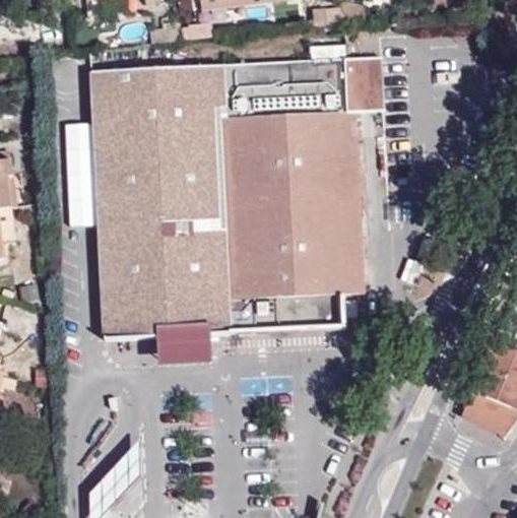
[(330,0),(341,16),(358,14),(357,5),(352,0),(330,0)]
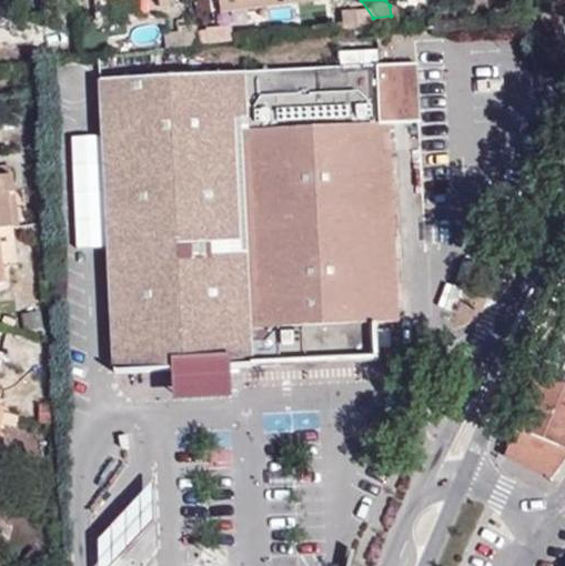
[(228,37),(225,20),(200,22),(201,40),(228,37)]
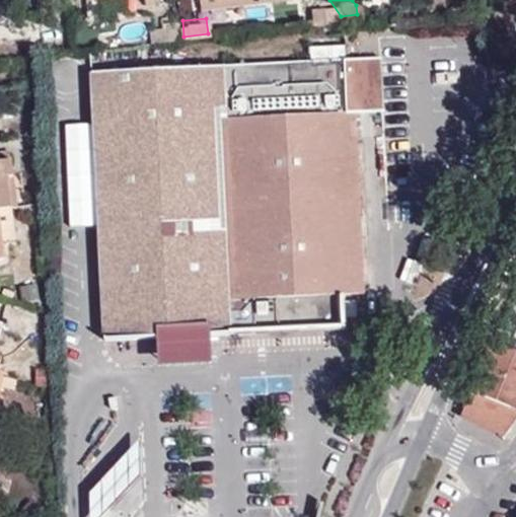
[(381,56),(89,69),(91,107),(101,340),(160,337),(161,359),(206,357),(205,335),(345,328),(343,290),(357,289),(361,289),(353,107),(383,105),(381,56)]
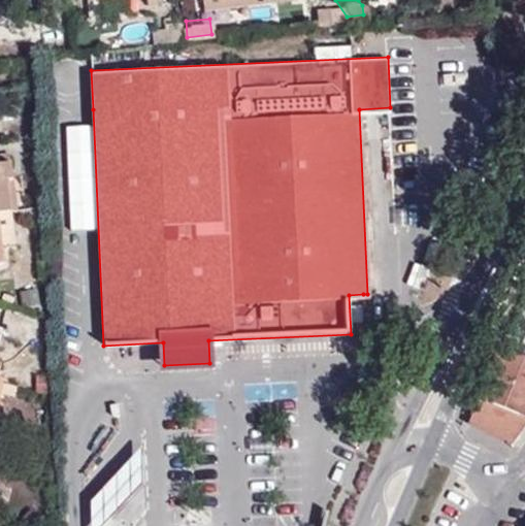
[(0,212),(2,214),(0,188),(13,186),(11,160),(0,159),(0,212)]
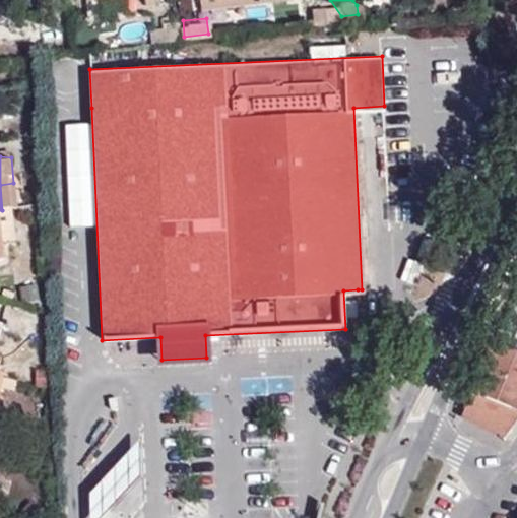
[(15,208),(13,183),(0,185),(2,210),(9,209),(15,208)]
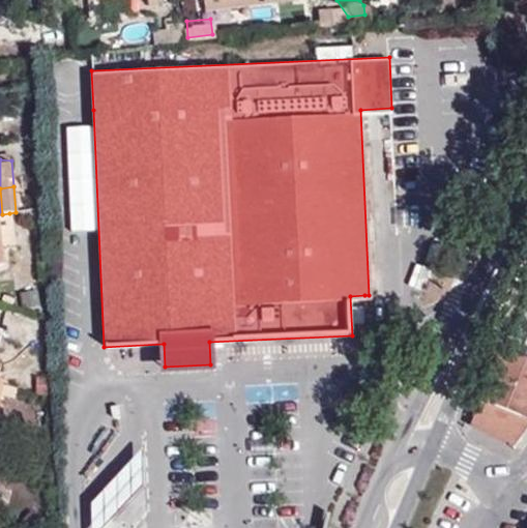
[(0,250),(11,250),(9,213),(2,214),(0,213),(0,250)]
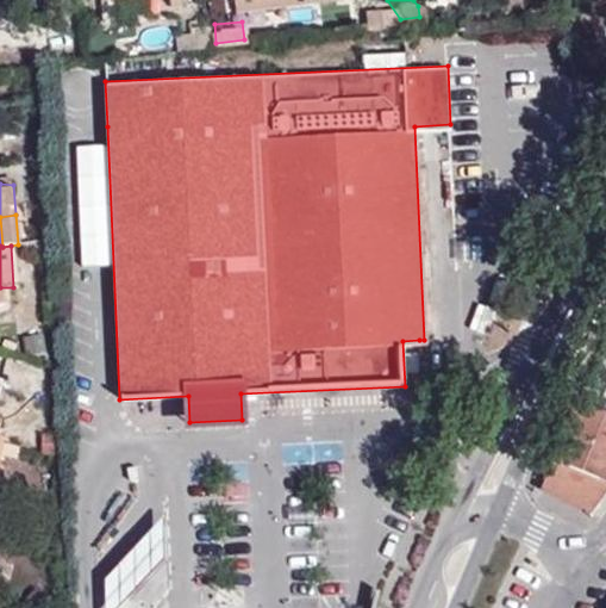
[(592,513),(605,491),(605,409),(579,398),(541,486),(542,489),(567,501),(592,513)]
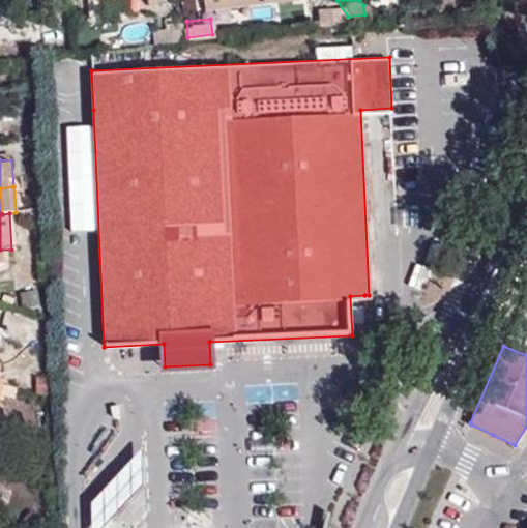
[(18,377),(19,390),(28,389),(28,377),(18,377)]
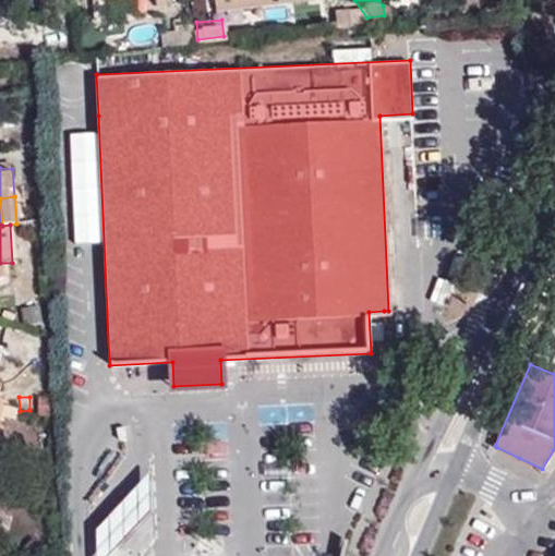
[(154,467),(97,523),(98,555),(104,555),(155,504),(154,467)]
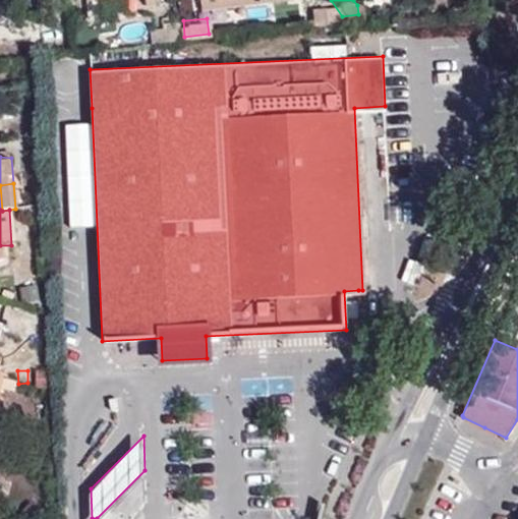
[(15,518),(23,510),(14,503),(6,513),(13,518),(15,518)]
